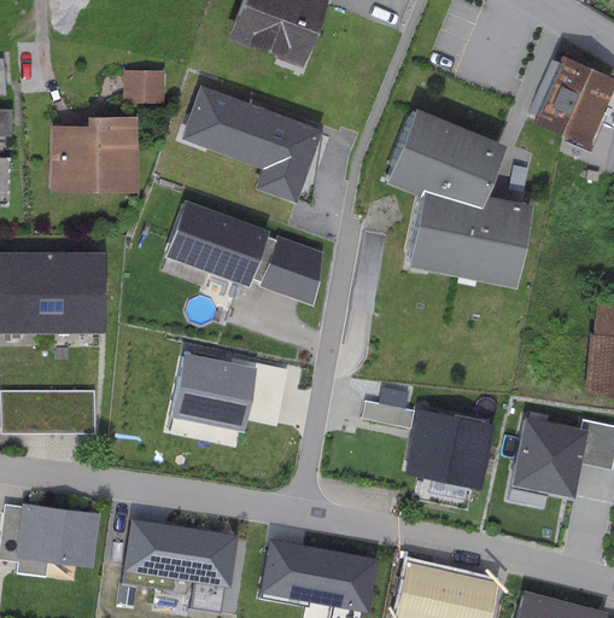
[(327,0),(240,0),(227,38),(302,66),(327,0)]
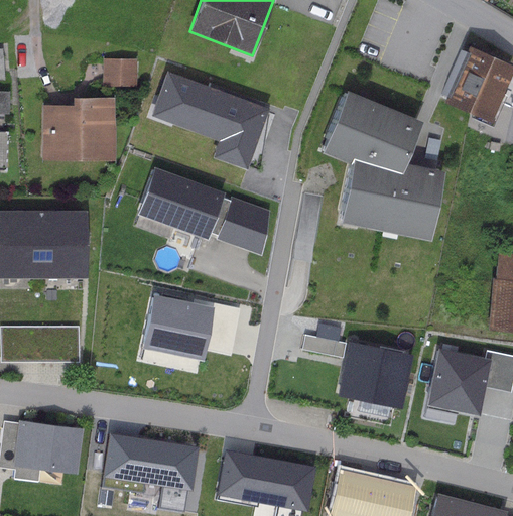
[(512,65),(471,45),(444,101),(492,122),(501,102),(512,107),(512,65)]
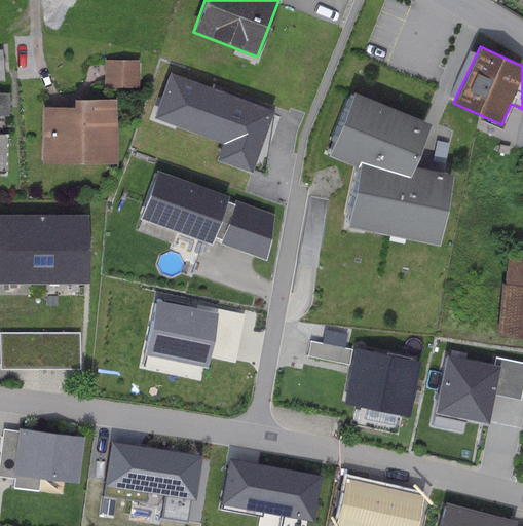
[(142,61),(108,60),(107,87),(141,88),(142,61)]
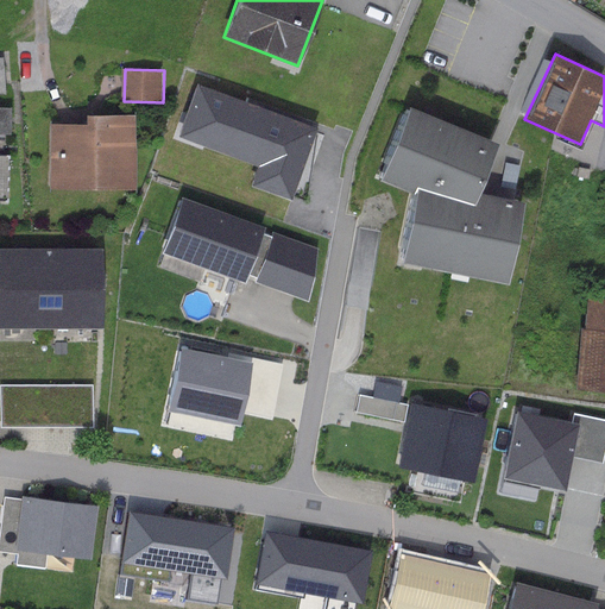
[(320,126),(197,82),(177,137),(259,167),(252,184),(292,200),(320,126)]
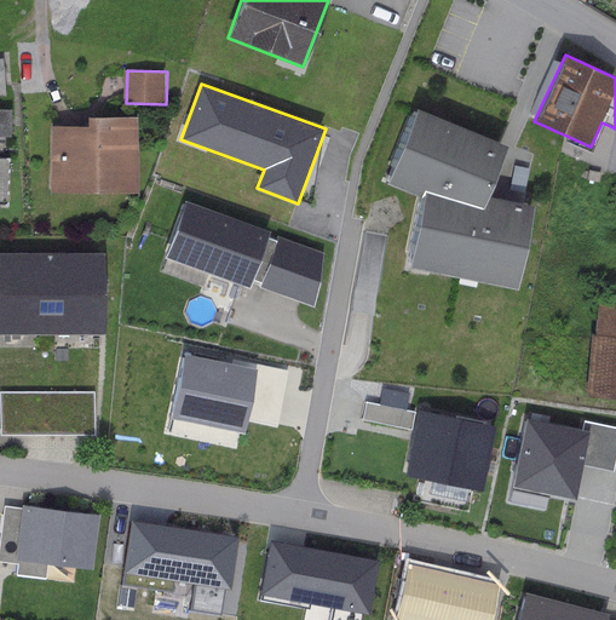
[(0,206),(10,207),(11,159),(0,159),(0,136),(11,136),(12,109),(0,108),(0,206)]
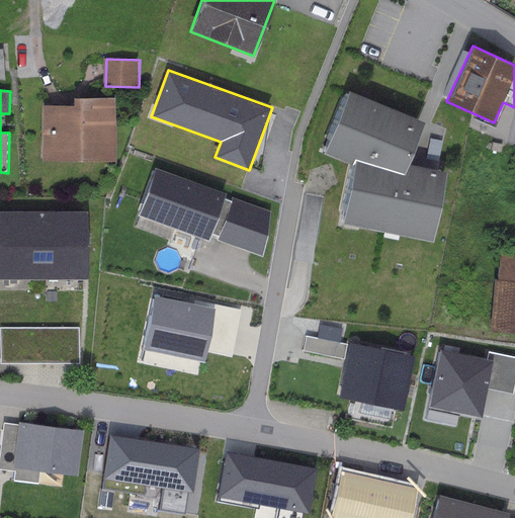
[(349,90),(324,153),(353,165),(341,223),(430,240),(446,171),(408,162),(424,121),(349,90)]
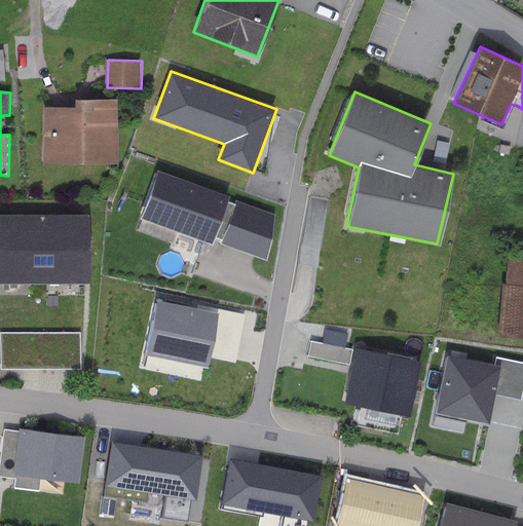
[(75,106),(44,106),(43,162),(118,163),(119,99),(75,99),(75,106)]
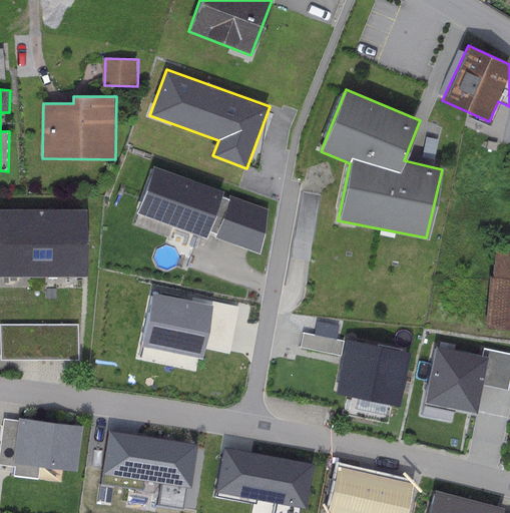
[(441,139),(428,137),(423,156),(436,159),(441,139)]
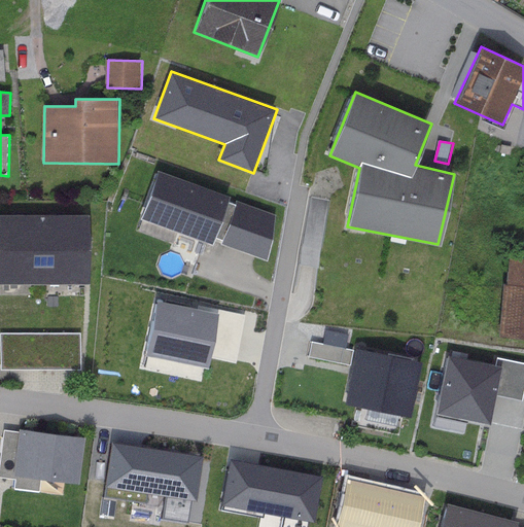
[(231,197),(159,170),(140,218),(212,245),(215,237),(224,240),(222,244),(269,261),(278,215),(239,200),(237,204),(230,201),(231,197)]
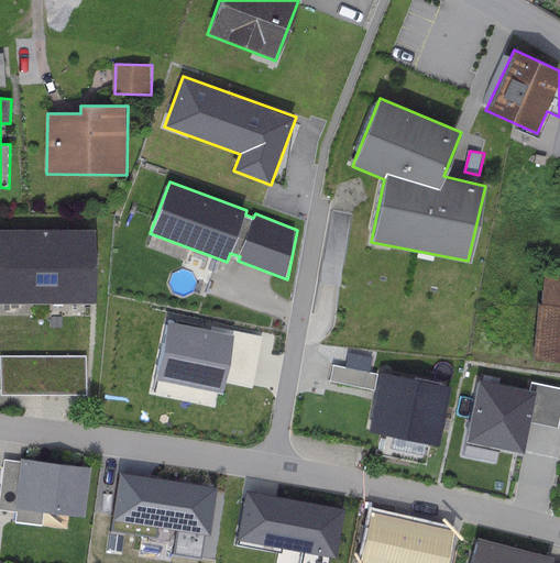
[(0,302),(46,302),(45,230),(0,229),(0,302)]
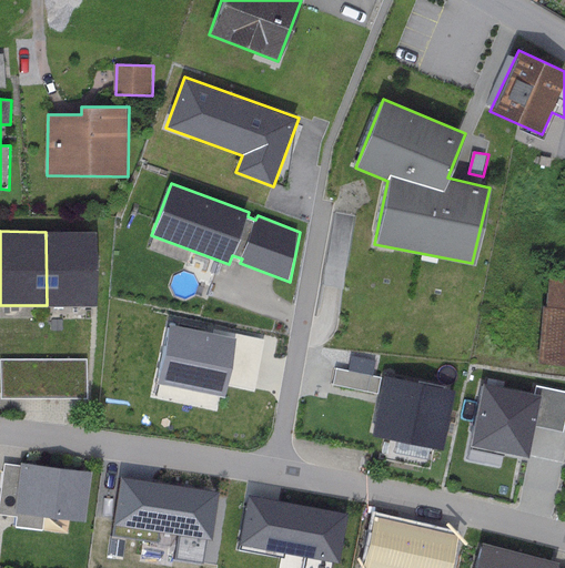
[(97,305),(97,231),(46,232),(47,305),(97,305)]
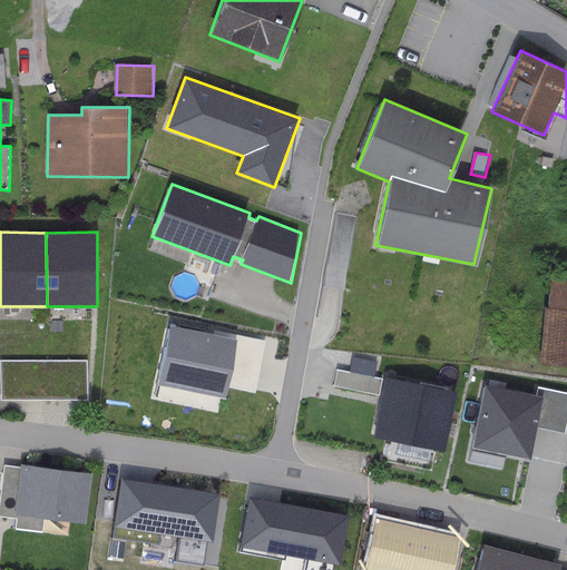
[(566,278),(551,277),(548,306),(546,306),(540,364),(566,366),(566,278)]
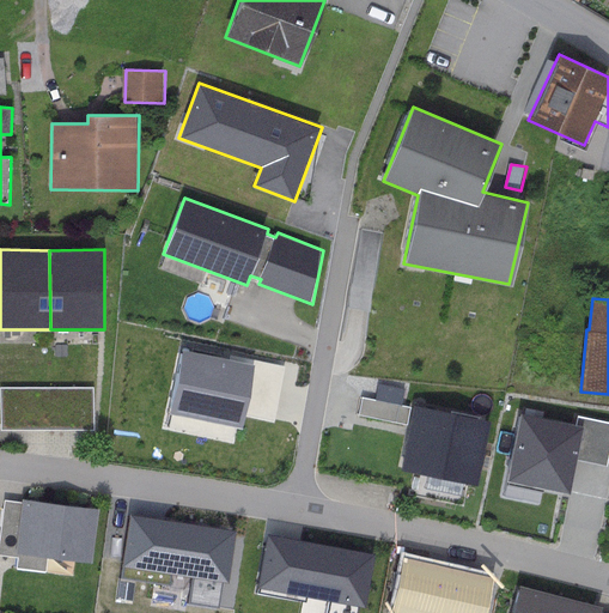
[(276,372),(188,356),(176,416),(245,429),(249,413),(268,417),(276,372)]
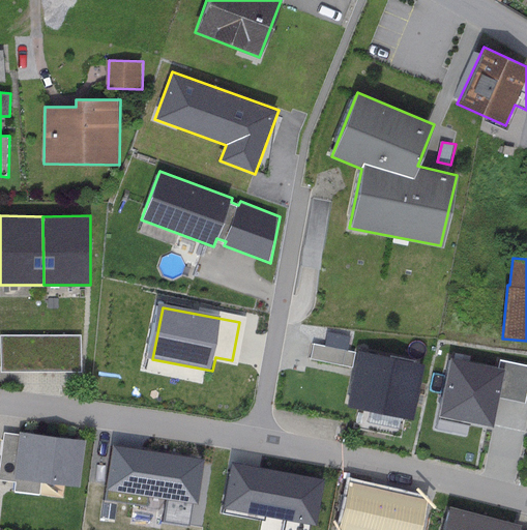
[(83,335),(2,336),(3,372),(83,371),(83,335)]
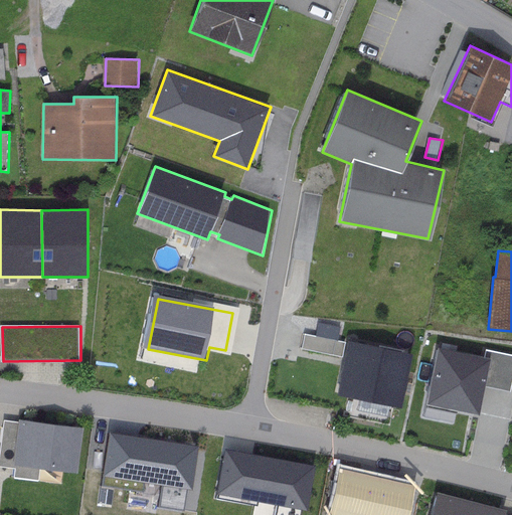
[(346,341),(305,333),(302,349),(343,357),(346,341)]
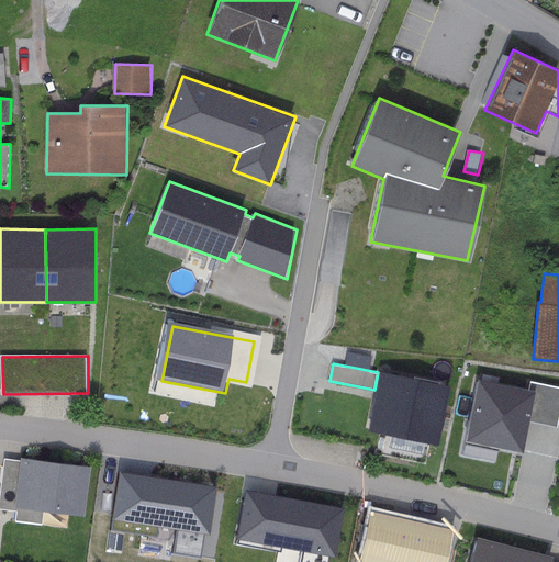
[(451,384),(382,370),(369,429),(438,445),(451,384)]
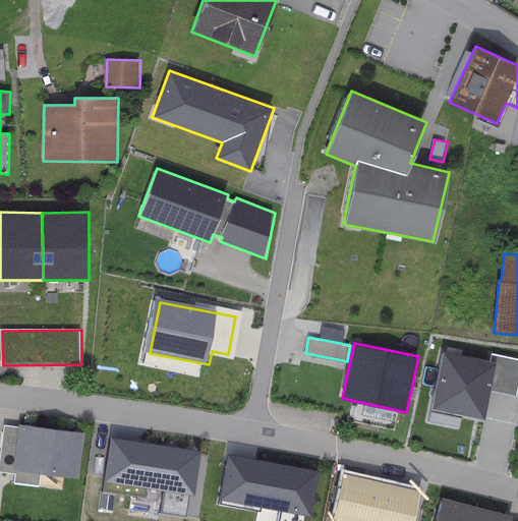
[(492,359),(443,350),(432,405),(484,415),(491,390),(517,395),(517,356),(494,352),(492,359)]
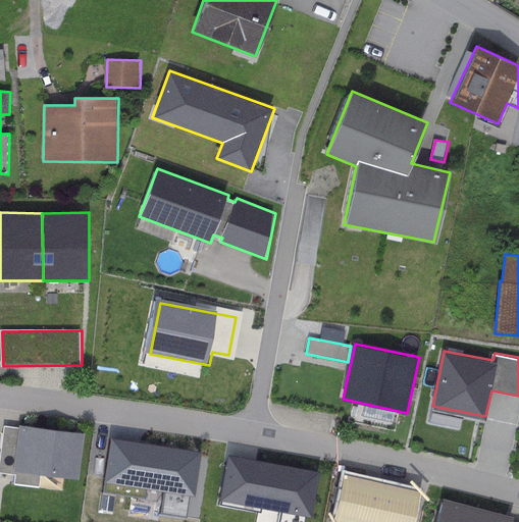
[(85,432),(20,425),(20,427),(4,426),(0,458),(0,474),(15,476),(14,484),(41,487),(43,474),(80,478),(85,432)]
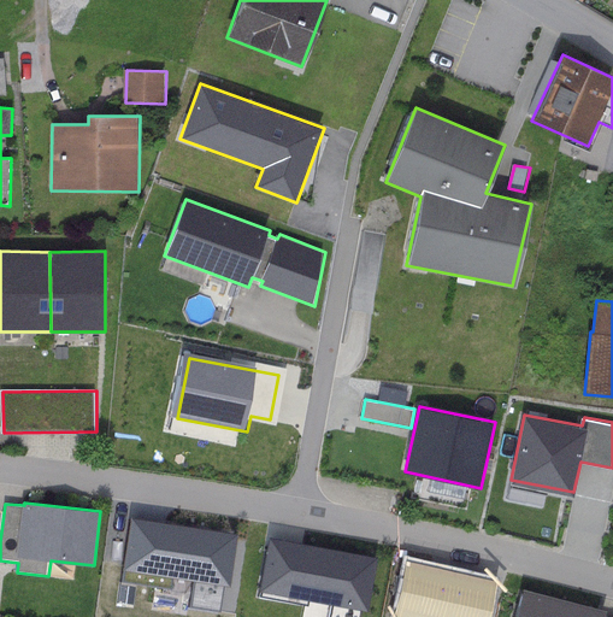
[(242,535),(134,519),(127,573),(234,587),(242,535)]
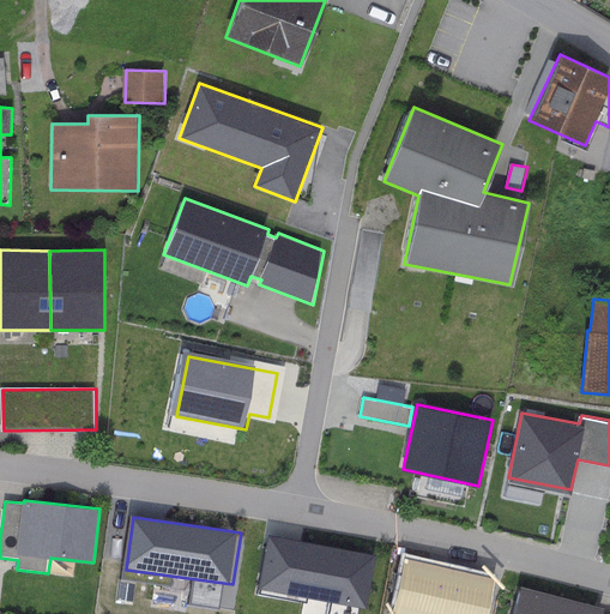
[(380,555),(272,536),(263,590),(370,609),(380,555)]
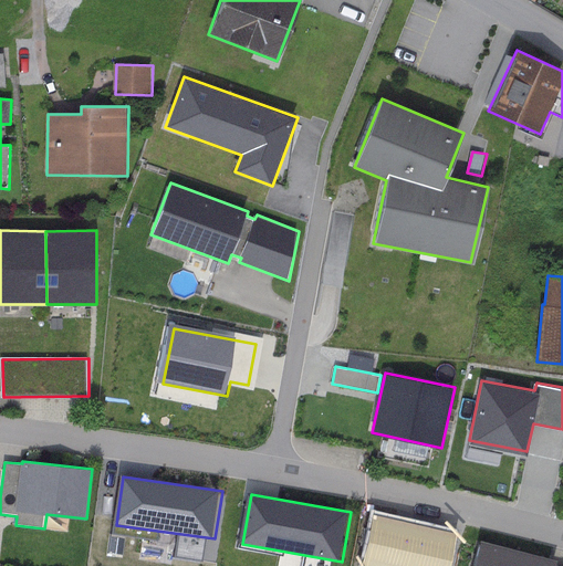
[(451,565),(459,534),(376,515),(364,565),(451,565)]
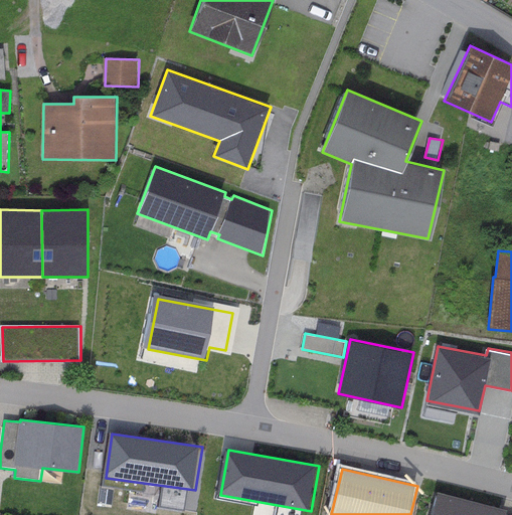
[(506,509),(438,491),(430,514),(511,514),(505,513),(506,509)]
